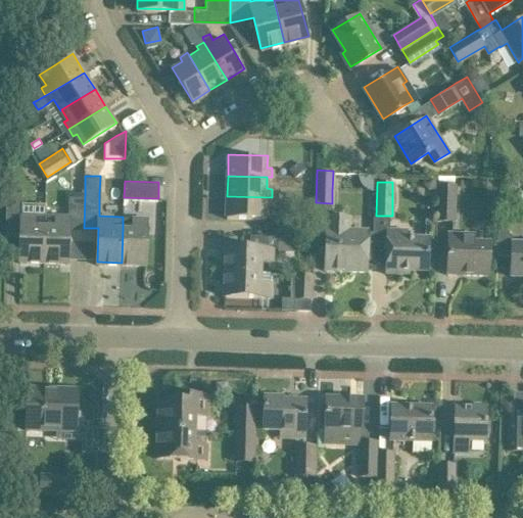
[(454,220),(455,184),(439,183),(437,220),(454,220)]
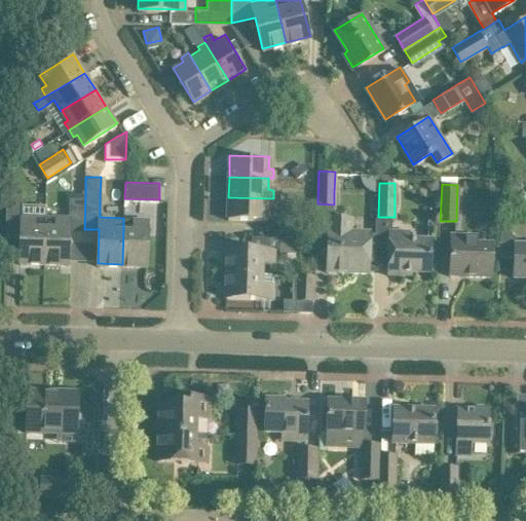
[(45,262),(45,227),(34,227),(34,215),(22,215),(23,193),(6,192),(5,229),(21,229),(20,261),(45,262)]
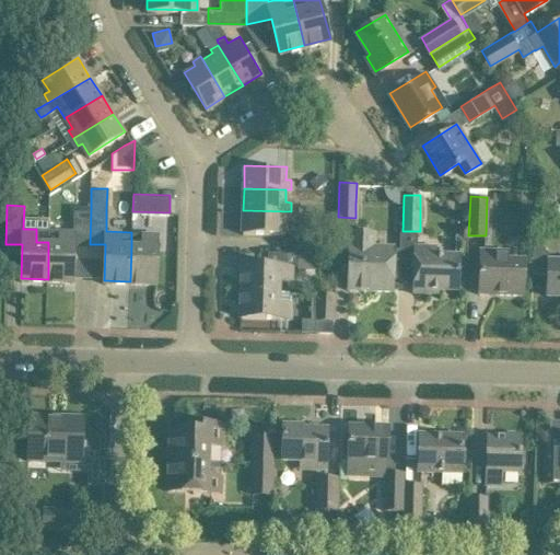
[(90,244),(91,206),(74,206),(73,230),(59,230),(59,243),(48,242),(48,279),(72,280),(73,243),(90,244)]
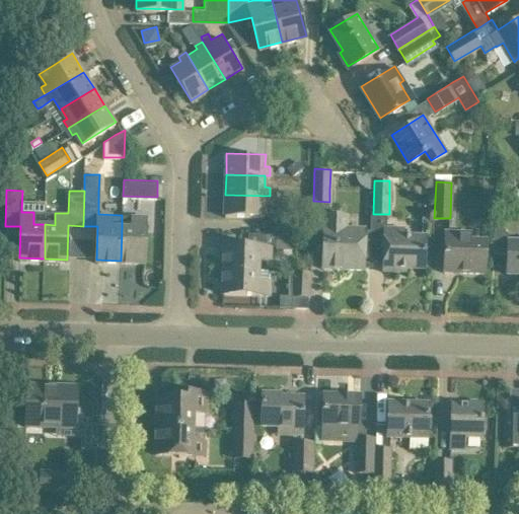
[(269,204),(270,196),(225,195),(225,214),(264,215),(264,204),(269,204)]
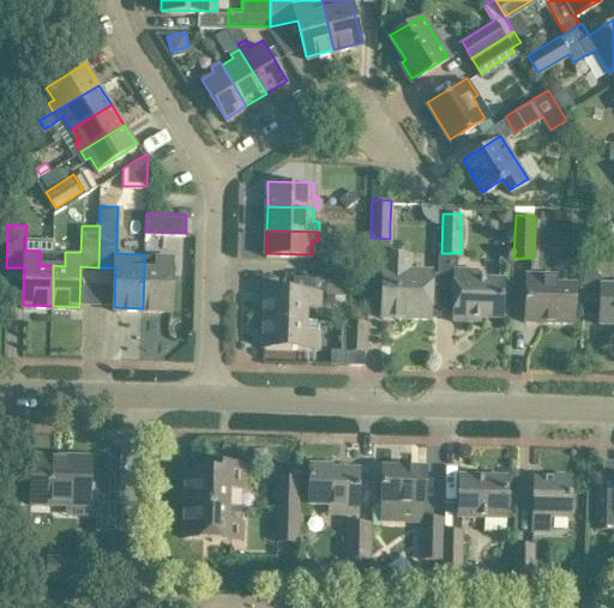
[(409,268),(409,253),(384,253),(384,266),(381,314),(429,317),(431,269),(409,268)]
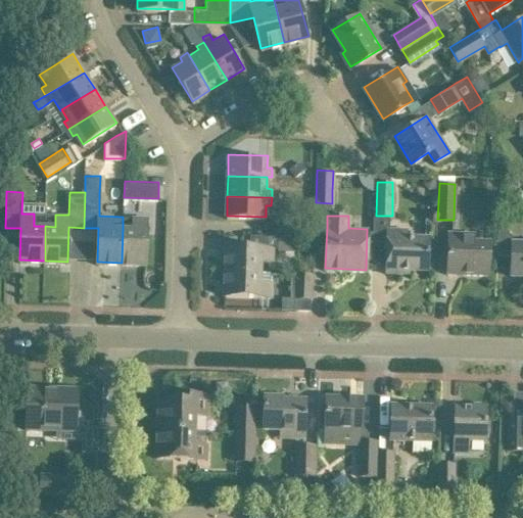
[(145,263),(147,217),(133,217),(133,229),(123,228),(122,263),(145,263)]
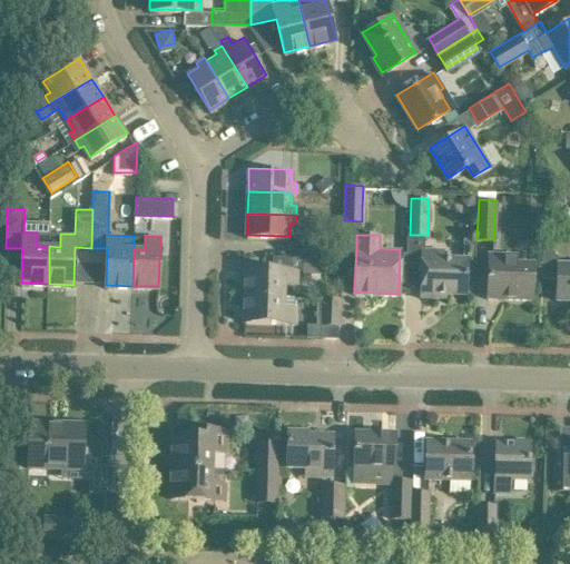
[(475,269),(477,237),(464,237),(464,257),(442,256),(442,248),(422,247),(421,294),(448,295),(448,292),(465,292),(467,269),(475,269)]
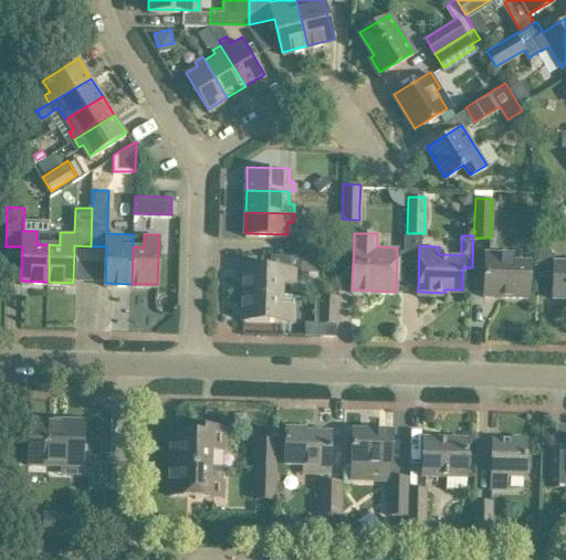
[(321,251),(321,239),(300,238),(299,250),(321,251)]
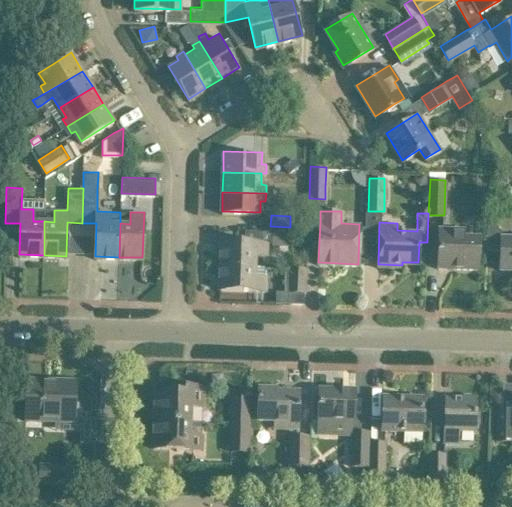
[(511,234),(503,234),(503,231),(495,223),(487,223),(486,247),(500,248),(500,268),(511,267),(511,234)]
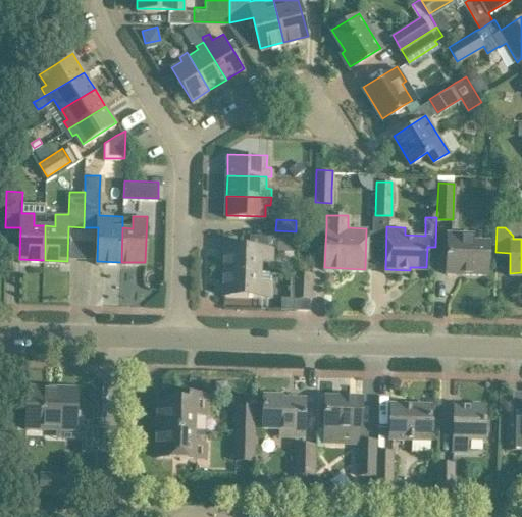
[(487,272),(487,252),(488,240),(473,240),(473,231),(448,230),(447,271),(487,272)]
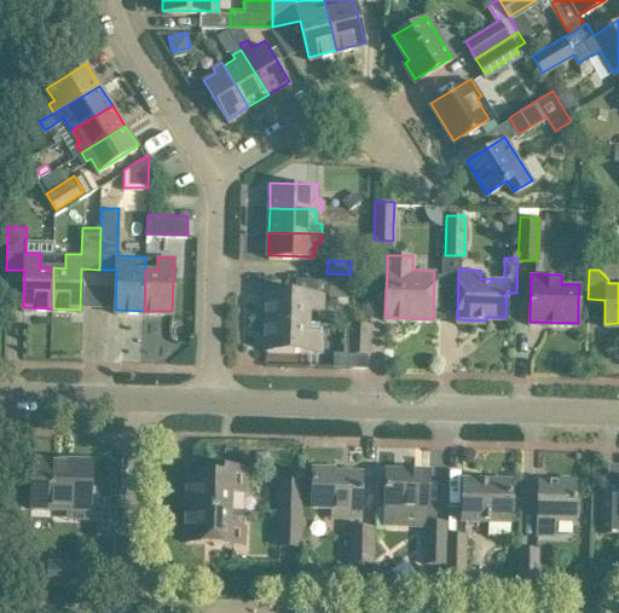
[(350,295),(350,279),(329,279),(329,295),(350,295)]
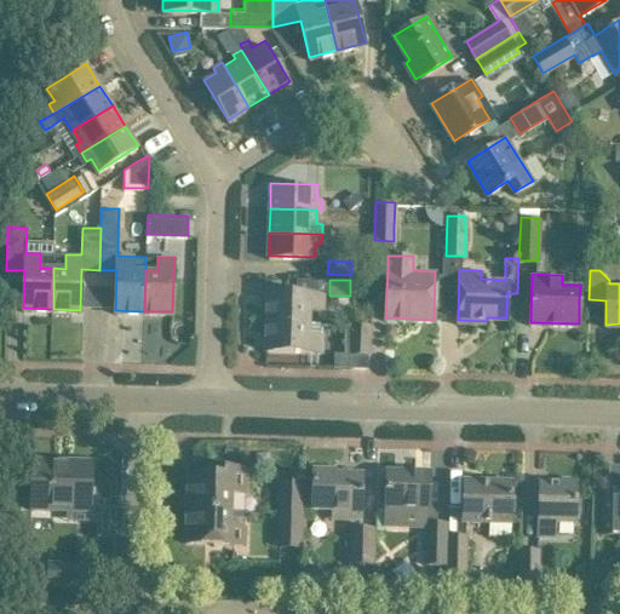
[(323,309),(323,292),(268,291),(267,319),(308,321),(309,309),(323,309)]
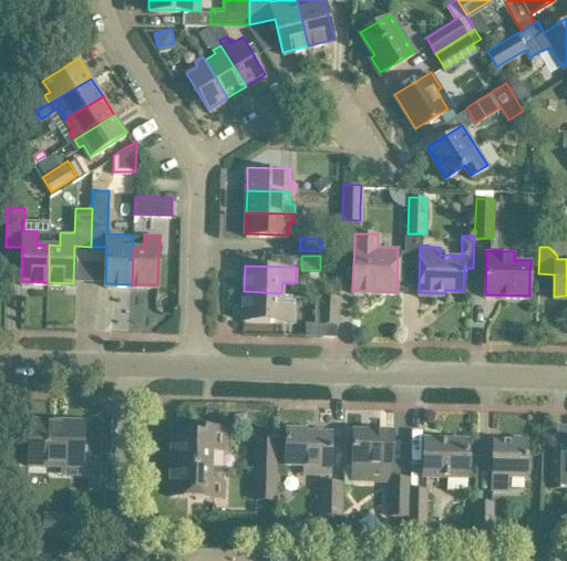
[(294,320),(295,305),(281,305),(281,293),(244,291),(244,319),(294,320)]
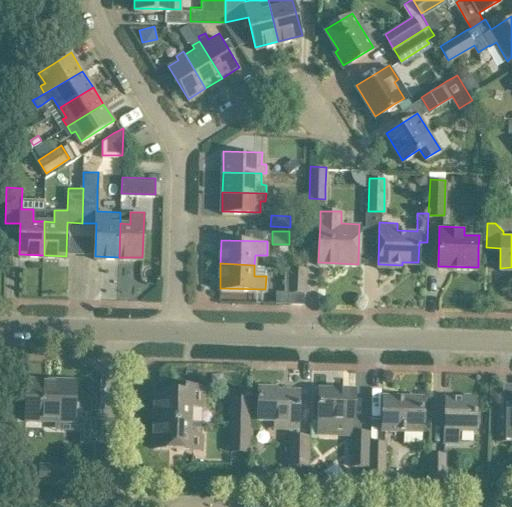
[(304,290),(305,266),(285,265),(284,289),(304,290)]
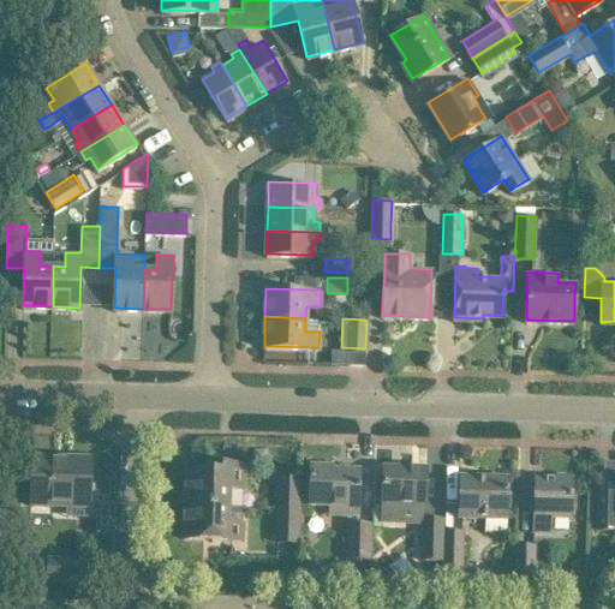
[(31,502),(89,505),(90,455),(33,454),(31,502)]
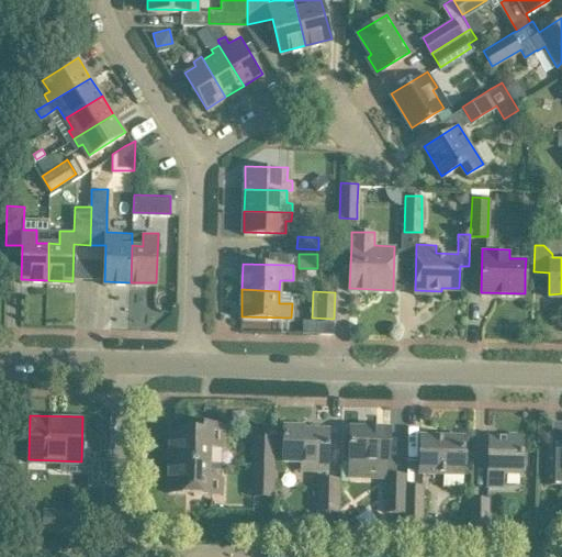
[(222,445),(223,423),(190,422),(190,429),(169,429),(169,459),(209,460),(209,445),(222,445)]
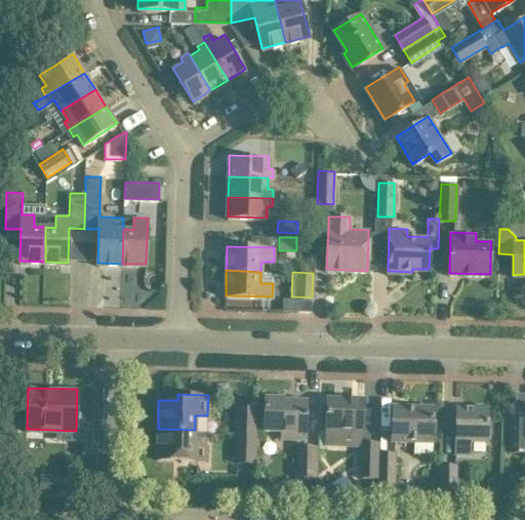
[(305,438),(306,420),(307,399),(283,398),(283,395),(266,395),(265,429),(291,430),(290,437),(305,438)]
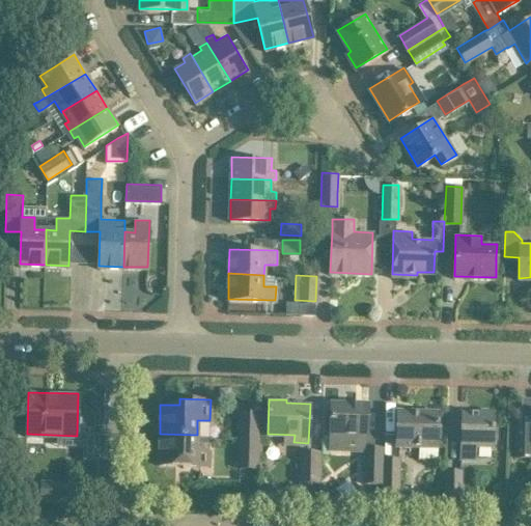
[(330,433),(330,449),(348,450),(348,435),(365,436),(367,436),(367,434),(367,422),(368,402),(331,400),(330,421),(330,433)]
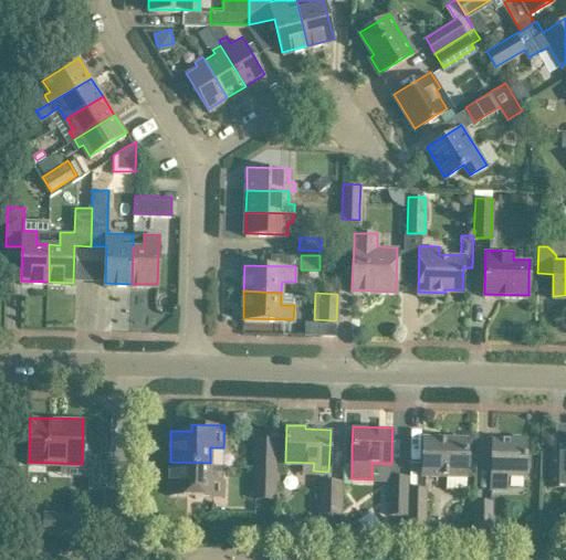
[(522,437),(520,433),(513,433),(511,437),(492,437),(491,486),(509,486),(509,474),(526,474),(527,439),(522,437)]
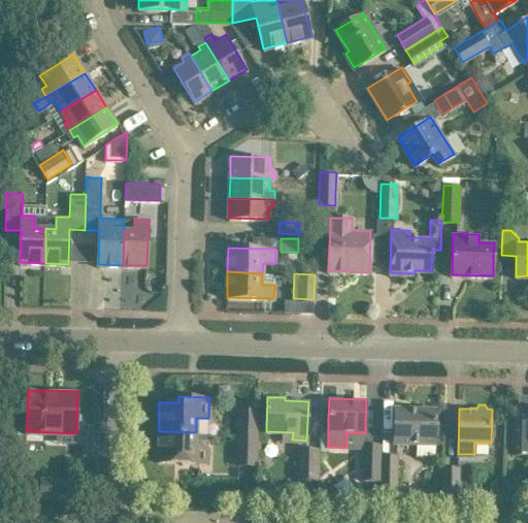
[(434,455),(435,443),(436,407),(394,406),(394,442),(417,443),(417,454),(434,455)]
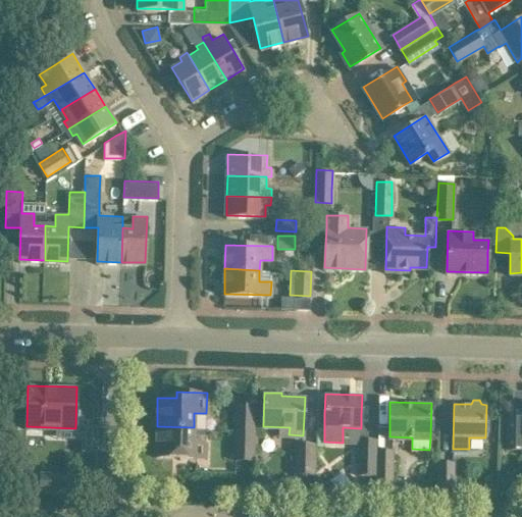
[(254,429),(254,405),(236,404),(236,429),(254,429)]
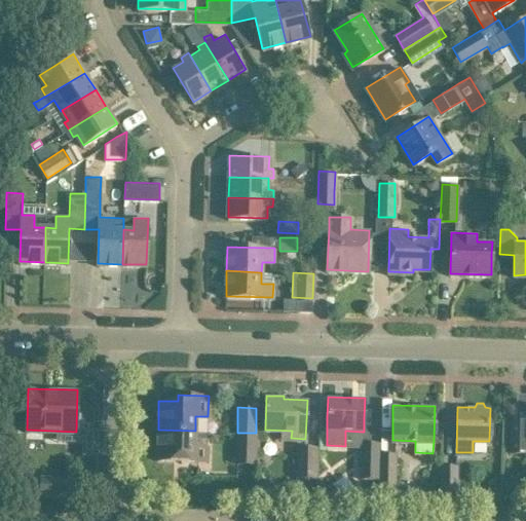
[(525,417),(512,417),(511,450),(525,450),(525,417)]
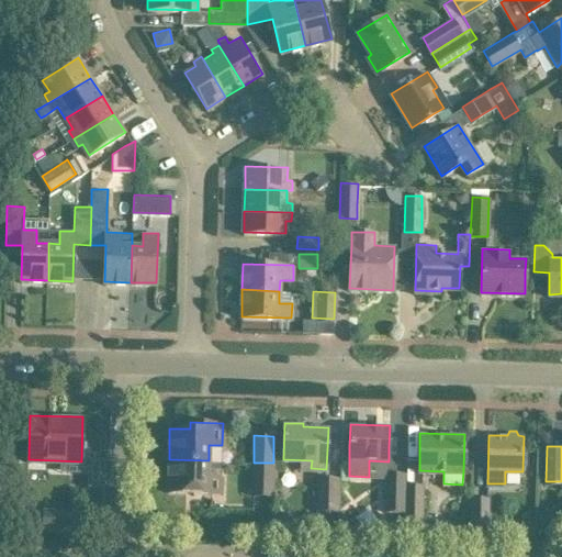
[(221,491),(221,477),(208,476),(209,460),(169,459),(168,490),(221,491)]
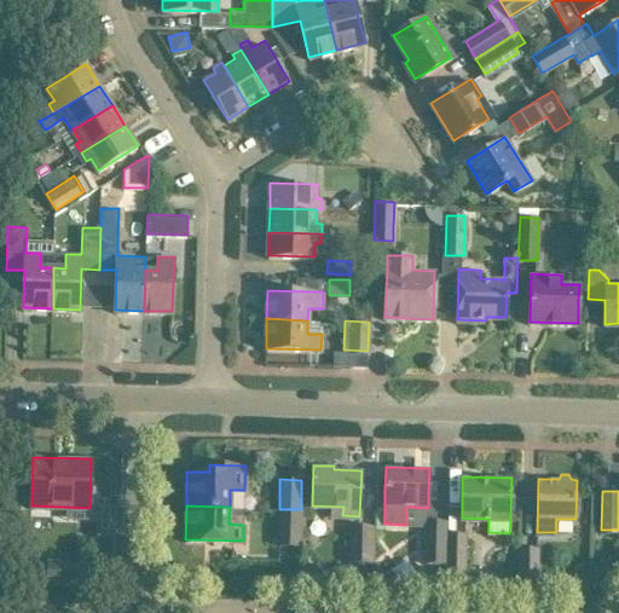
[(300,542),(301,509),(279,509),(278,542),(300,542)]
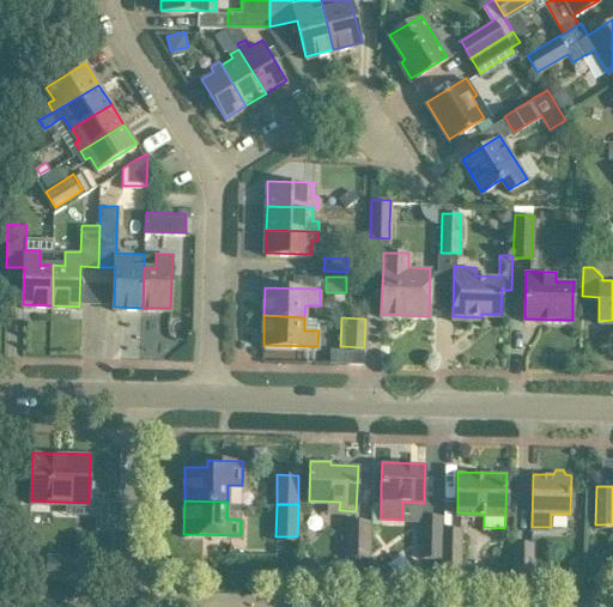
[(422,520),(420,554),(439,556),(441,515),(424,514),(422,514),(422,520)]
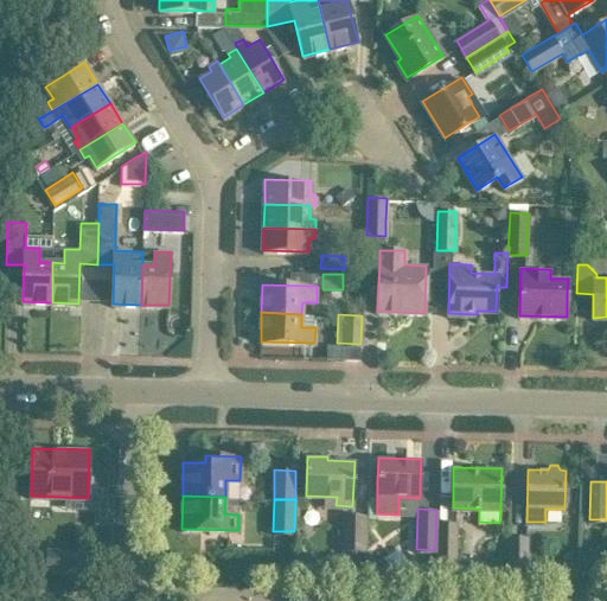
[(365,550),(366,515),(343,513),(342,550),(365,550)]
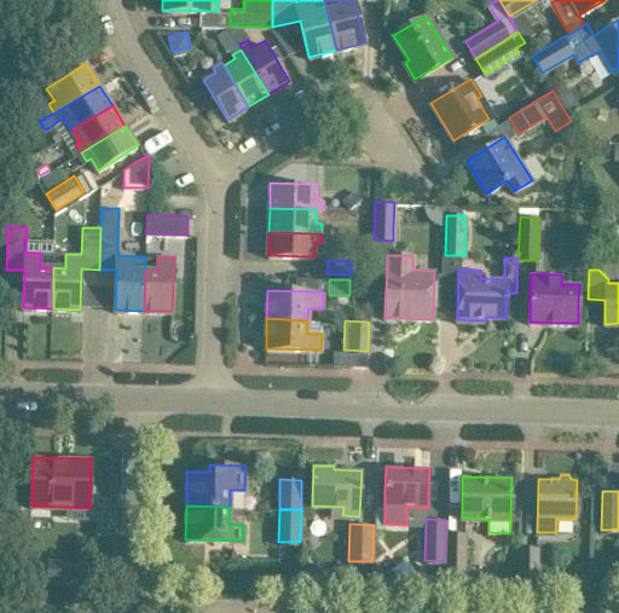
[(463,573),(464,532),(449,531),(446,572),(463,573)]
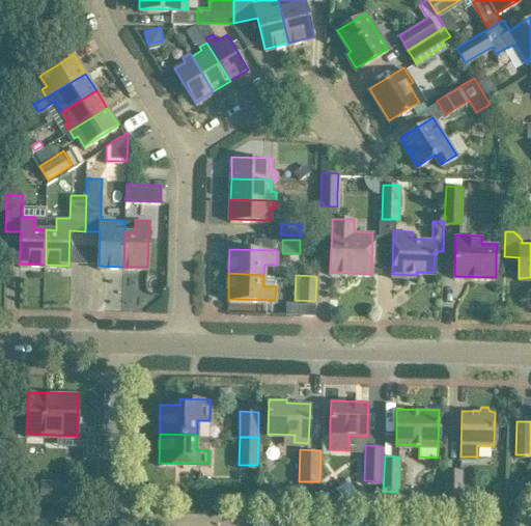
[(460,502),(462,469),(447,468),(446,499),(444,499),(444,514),(459,510),(460,502)]
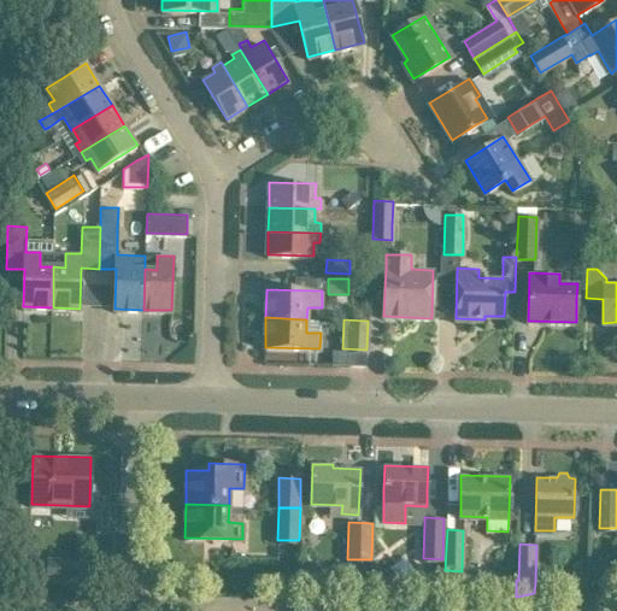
[(50,557),(48,579),(87,581),(87,558),(50,557)]
